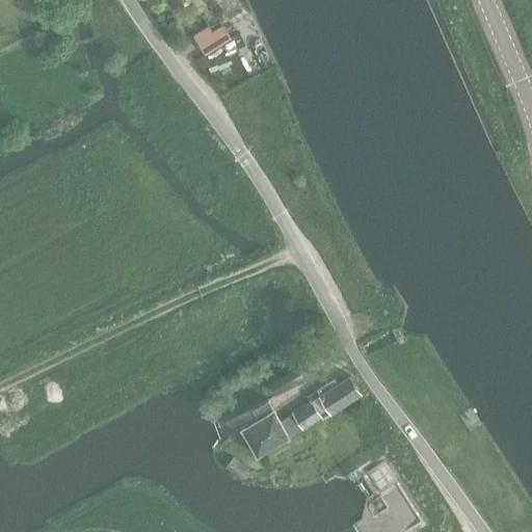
[(223,24),(212,31),(209,25),(193,35),(206,54),(232,37),(223,24)]
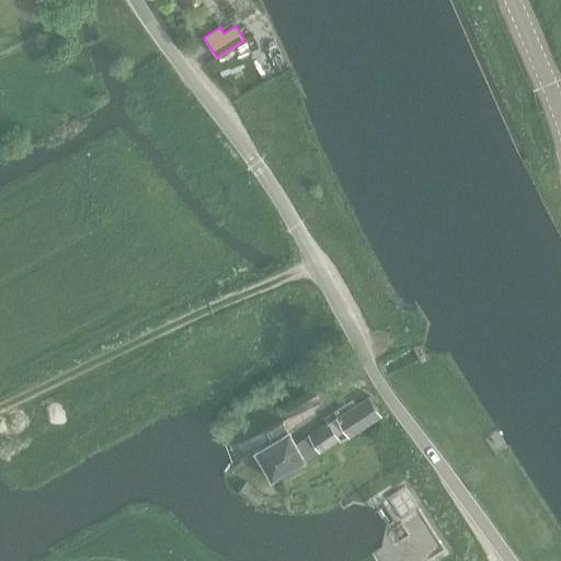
[(353,400),(335,411),(339,416),(310,435),(320,450),(339,438),(336,435),(347,428),(350,433),(379,414),(368,398),(356,405),(353,400)]
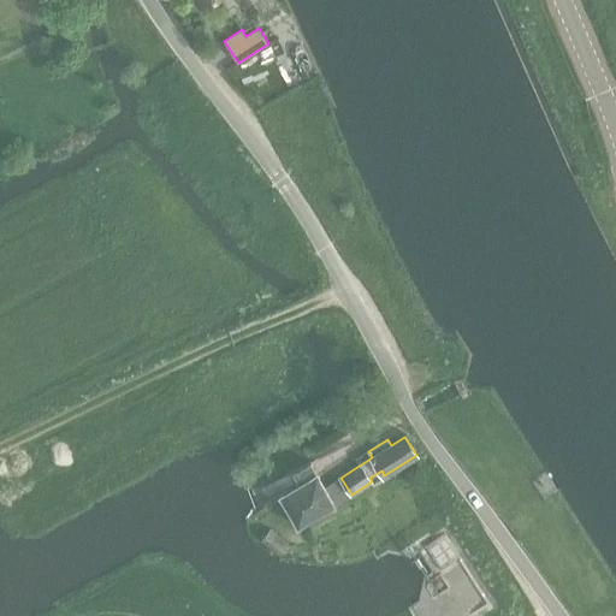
[(297,527),(336,504),(312,462),(294,473),(300,484),(279,495),(297,527)]
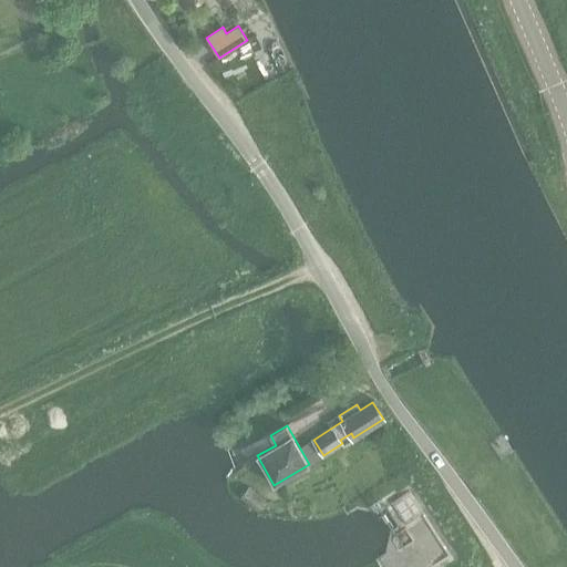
[(266,501),(249,487),(243,496),(259,509),(266,501)]
